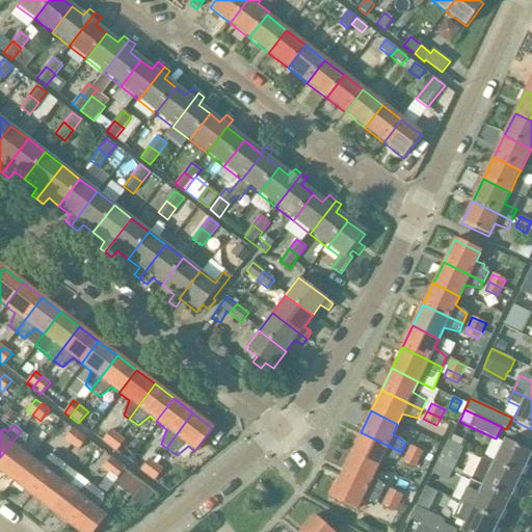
[(64,440),(71,445),(79,432),(74,428),(64,440)]
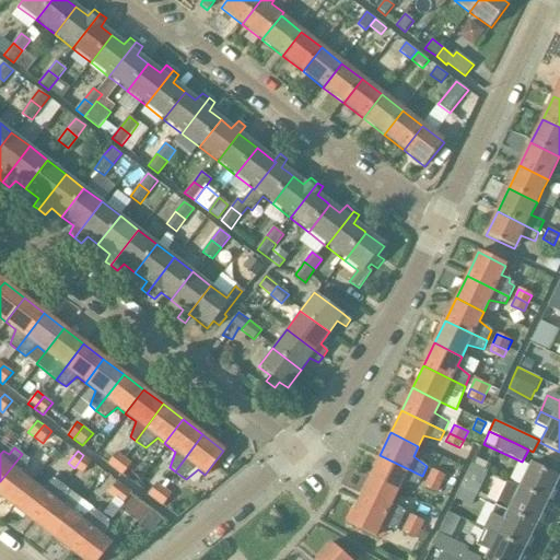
[(117,452),(107,465),(114,469),(123,456),(117,452)]
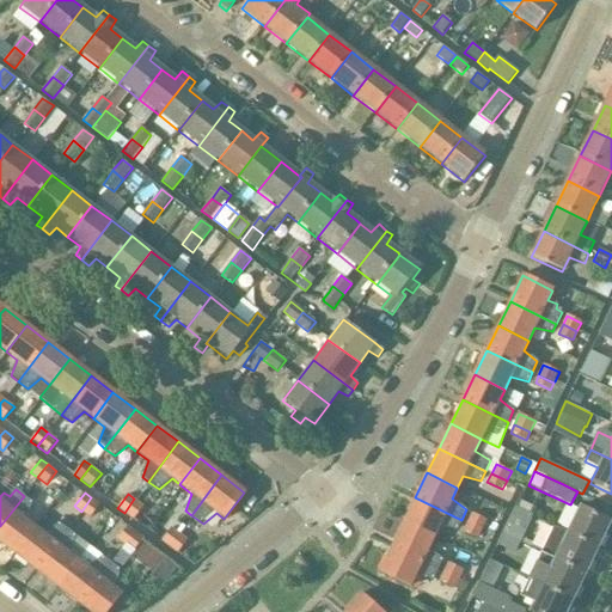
[(24,496),(0,526),(0,542),(14,554),(35,526),(26,519),(32,503),(24,496)]
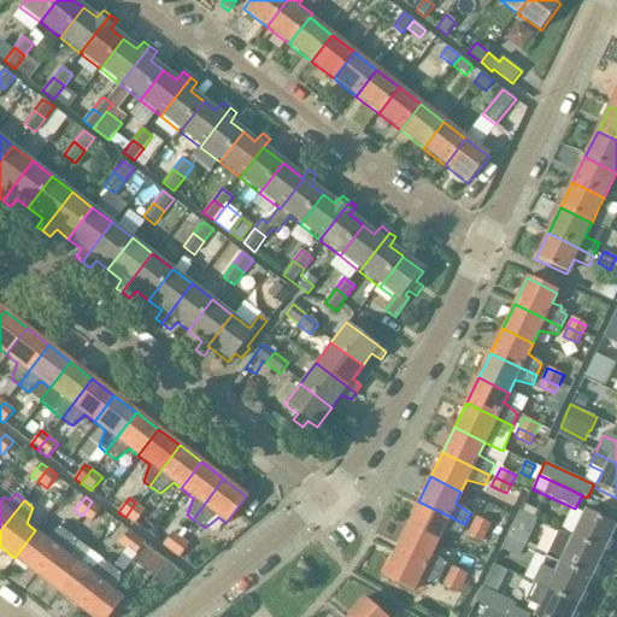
[(90,523),(101,509),(92,501),(82,516),(90,523)]
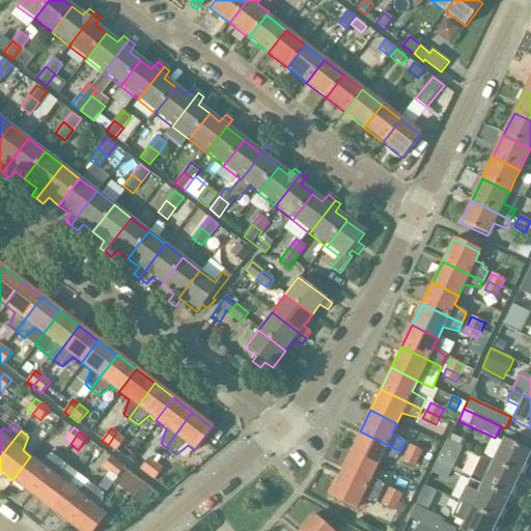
[(381,456),(397,460),(400,451),(360,431),(350,453),(375,466),(381,456)]
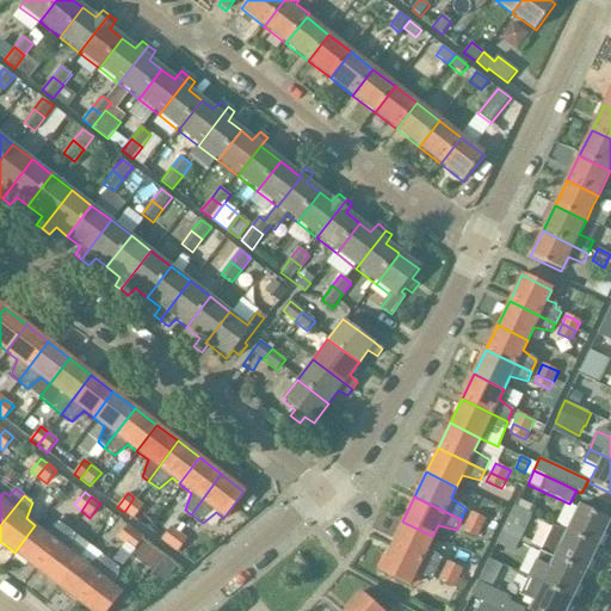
[(144,506),(134,498),(124,512),(134,519),(144,506)]
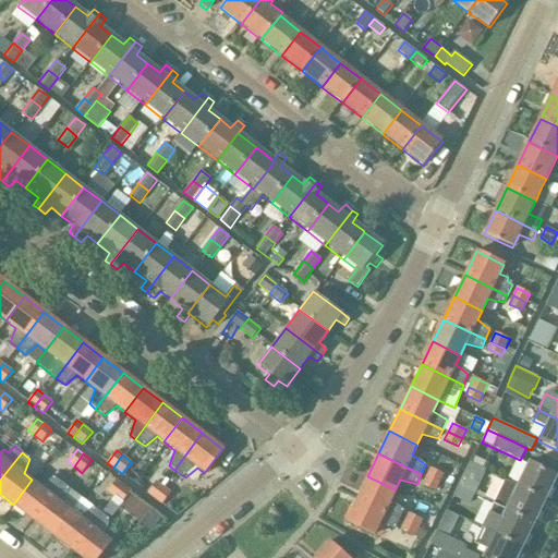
[(470,461),(469,463),(458,487),(475,495),(487,470),(470,461)]
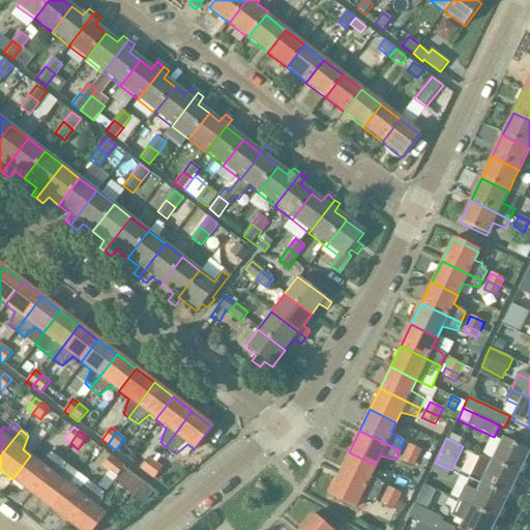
[(502,439),(491,462),(517,475),(528,451),(502,439)]
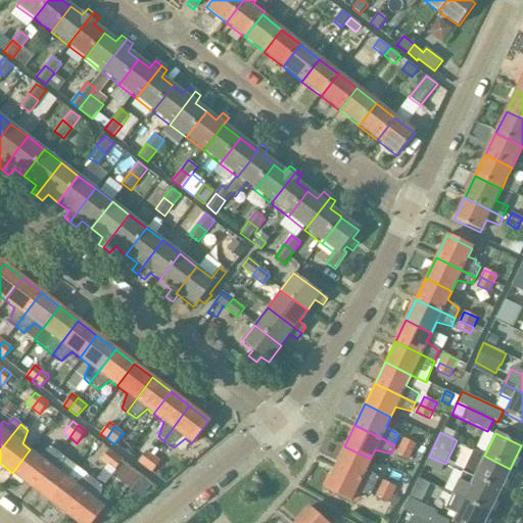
[(403,438),(399,446),(413,454),(417,444),(403,438)]
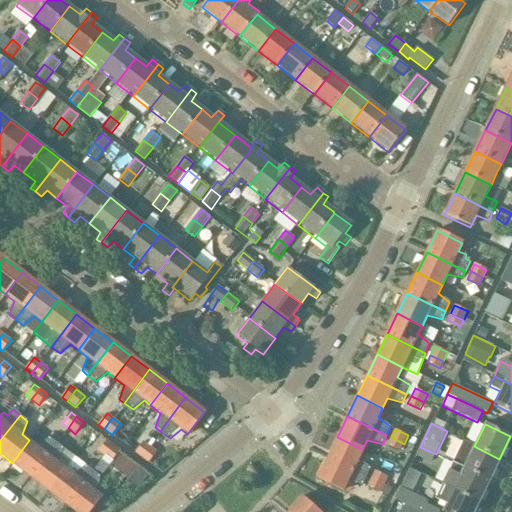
[(362,449),(337,437),(327,457),(366,476),(370,468),(358,459),(362,449)]
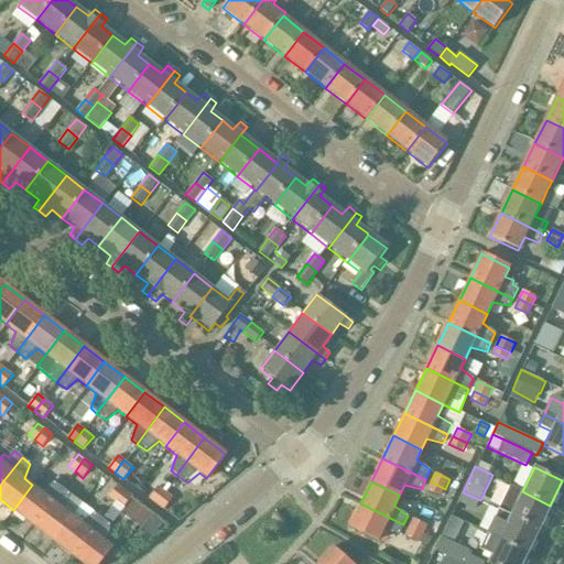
[(431,481),(426,491),(441,498),(441,497),(445,489),(431,481)]
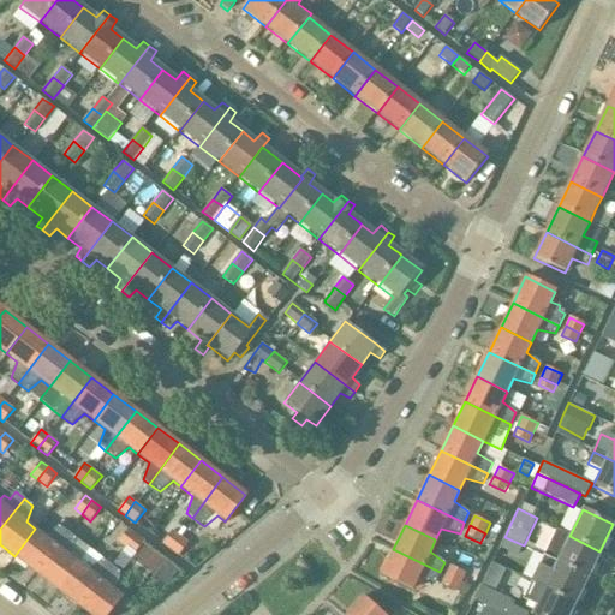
[(35,529),(15,556),(36,573),(67,532),(59,526),(46,537),(35,529)]
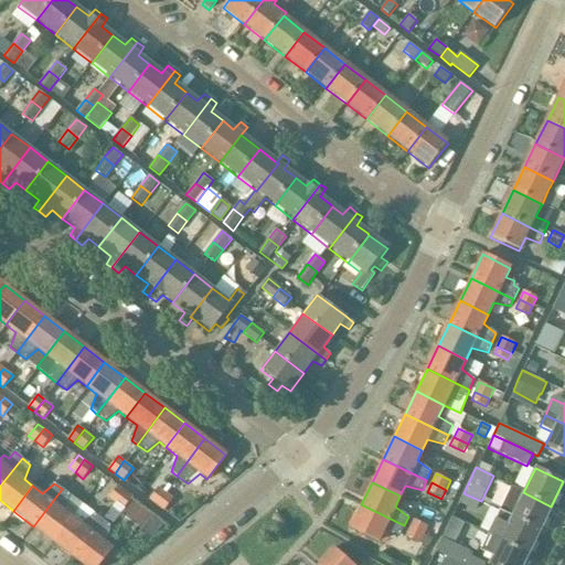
[(118,486),(108,498),(115,503),(125,490),(118,486)]
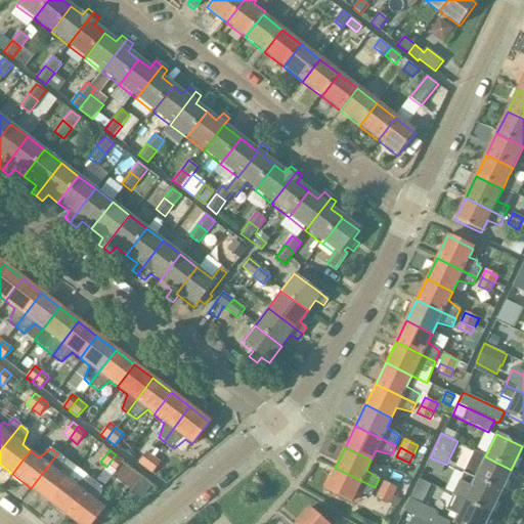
[(463,474),(499,491),(511,470),(485,456),(474,451),(463,474)]
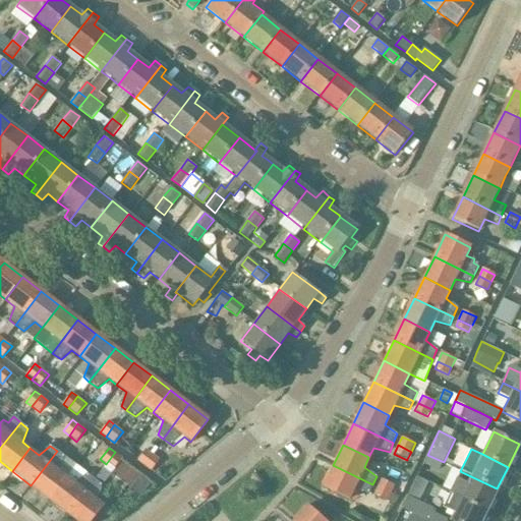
[(146,450),(137,461),(142,465),(152,453),(146,450)]
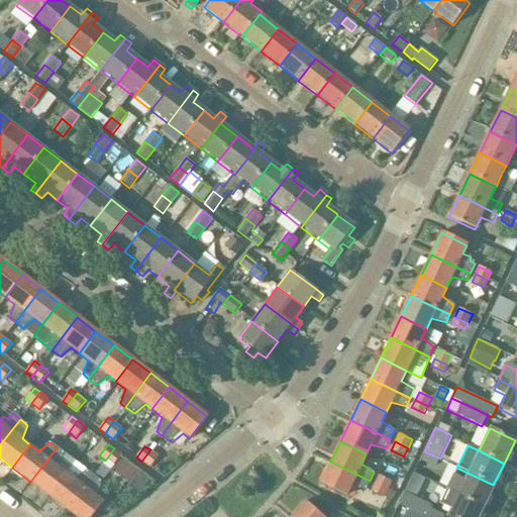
[(57,447),(30,482),(48,496),(67,473),(59,467),(64,452),(57,447)]
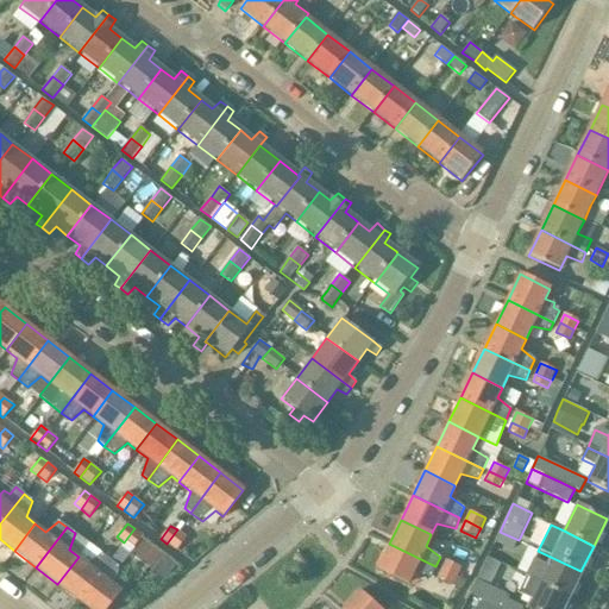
[(132,550),(143,535),(135,528),(124,542),(132,550)]
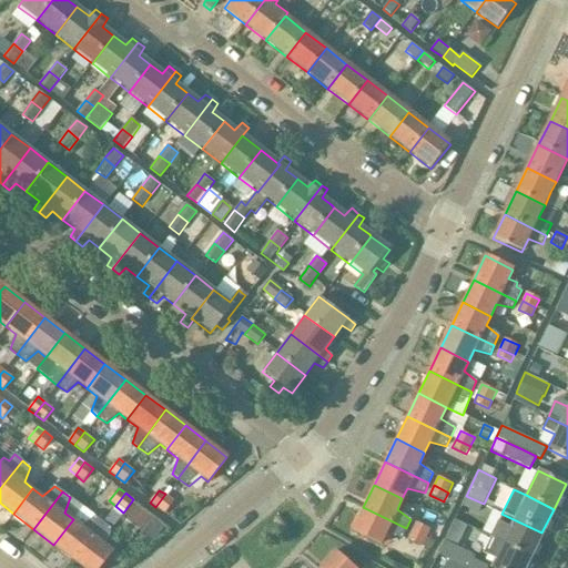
[(164,514),(175,501),(165,494),(155,507),(164,514)]
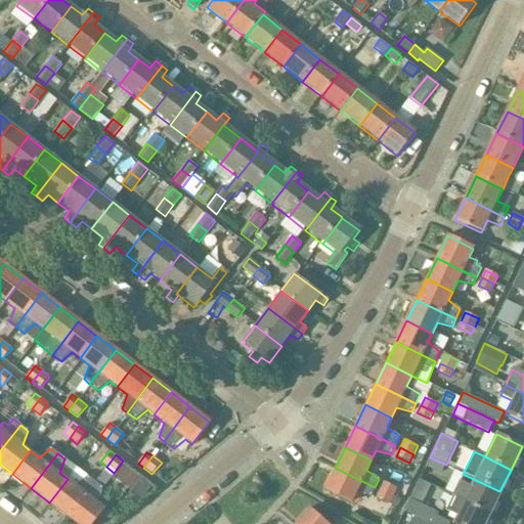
[(425,467),(441,475),(446,465),(430,457),(425,467)]
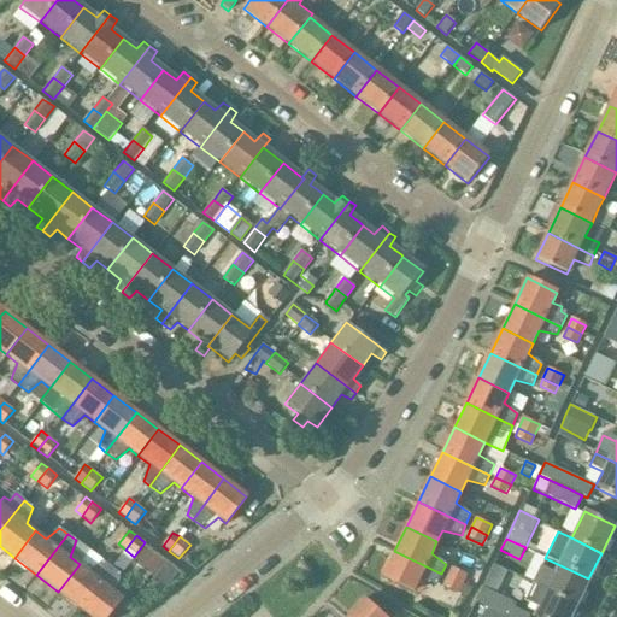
[(382,576),(412,592),(418,580),(438,585),(441,574),(394,551),(382,576)]
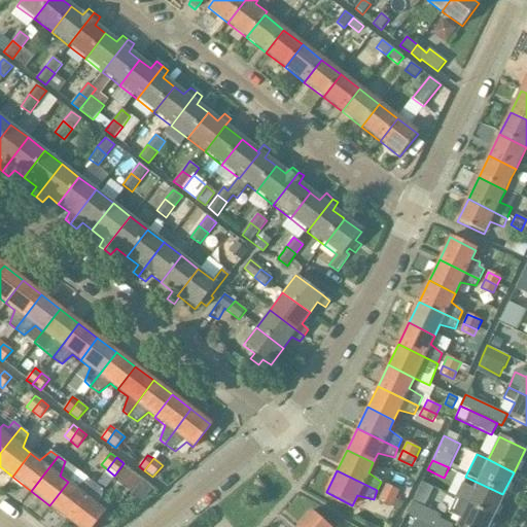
[(465,477),(455,499),(492,517),(502,494),(465,477)]
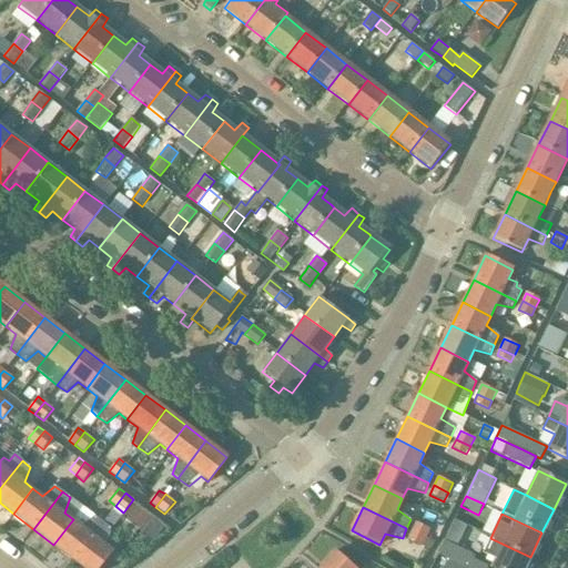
[(73,519),(53,545),(74,560),(102,523),(95,517),(82,527),(73,519)]
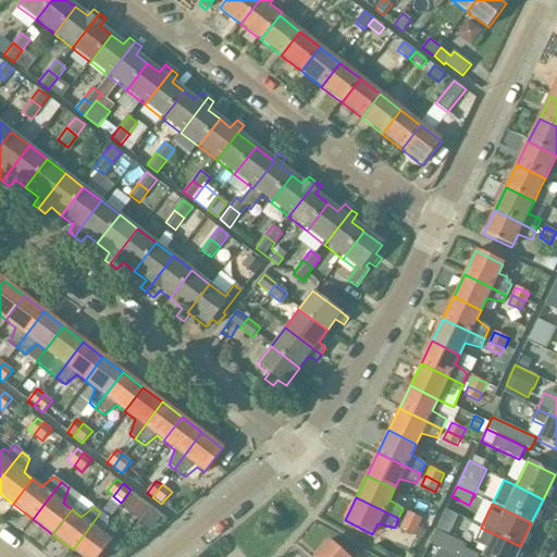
[(100,512),(73,549),(83,556),(98,556),(112,540),(102,533),(108,519),(100,512)]
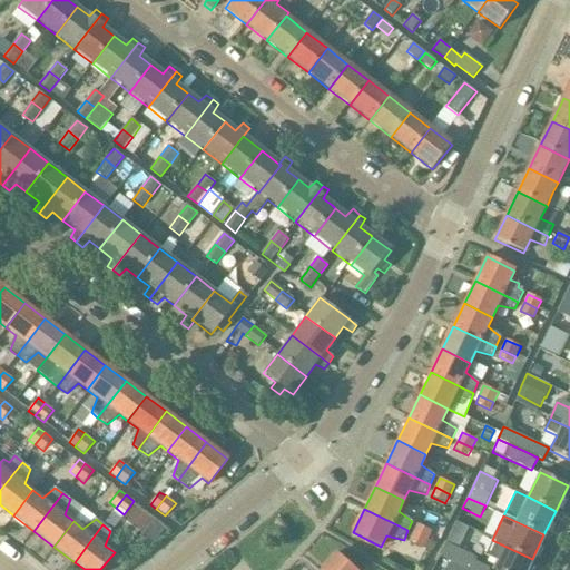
[(418,524),(413,533),(428,540),(432,531),(418,524)]
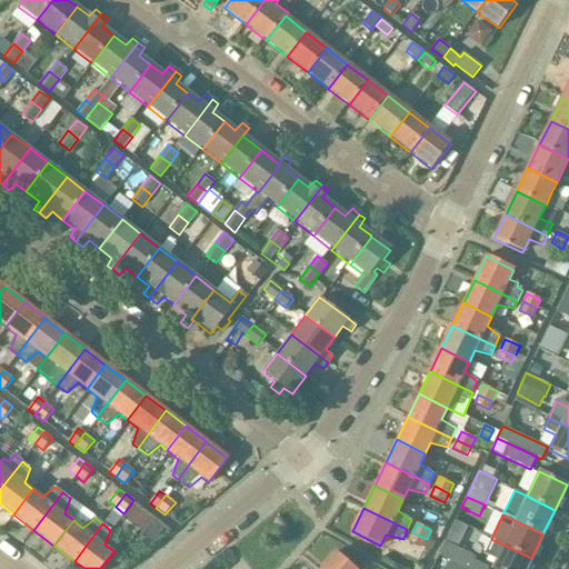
[(412,532),(408,540),(422,548),(427,539),(412,532)]
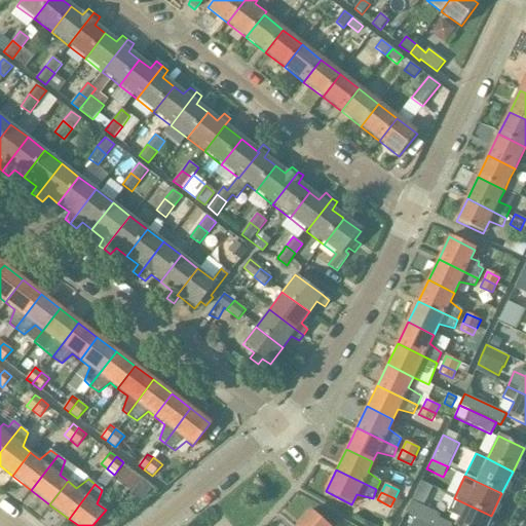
[(395,498),(390,506),(393,508),(400,511),(403,502),(395,498)]
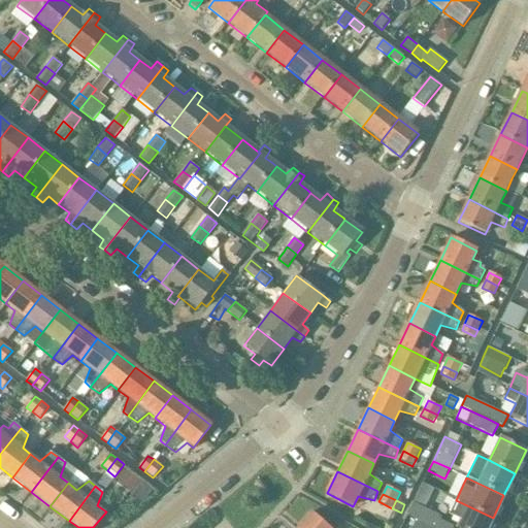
[(455,527),(456,527),(487,527),(493,518),(456,500),(449,515),(459,519),(455,527)]
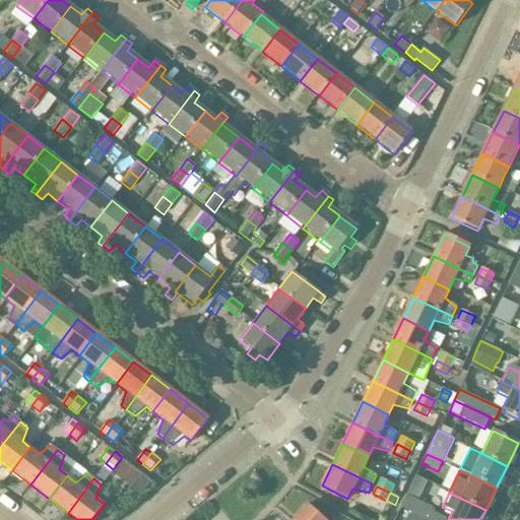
[(400,508),(410,513),(410,514),(423,519),(446,519),(448,518),(434,512),(436,509),(407,495),(400,508)]
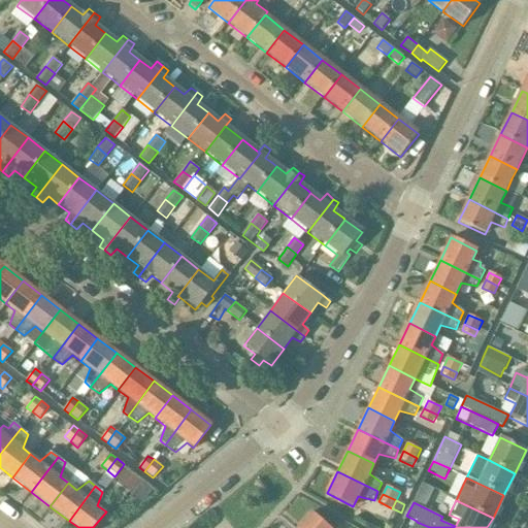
[(330,527),(311,510),(296,527),(330,527)]
